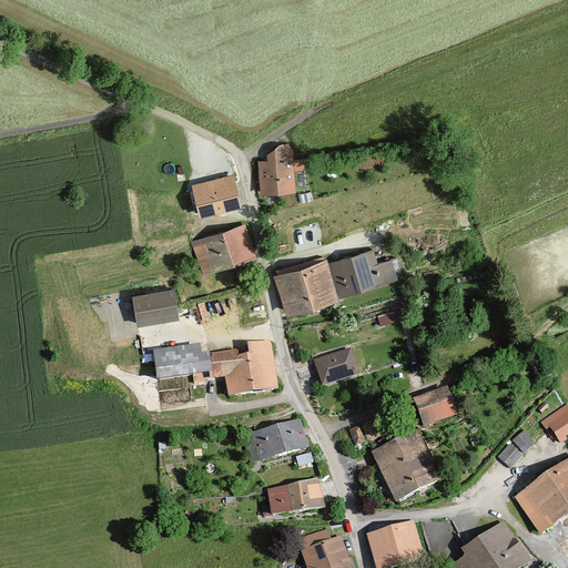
[(270,162),(261,162),(261,196),(297,195),(296,145),(284,145),(270,156),(270,162)]
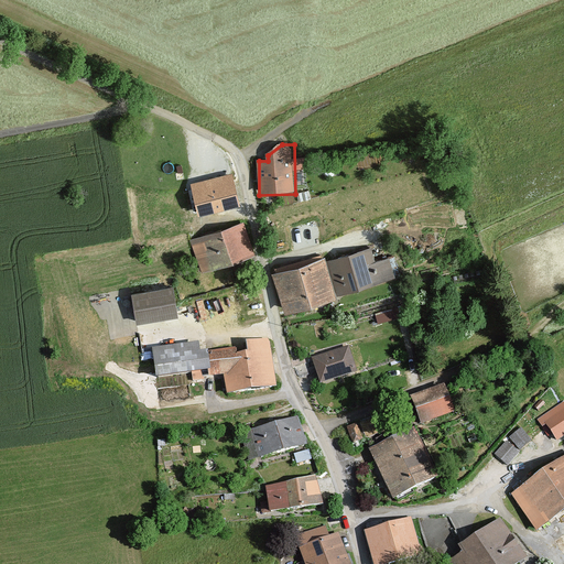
[(242,207),(235,180),(195,190),(202,217),(242,207)]
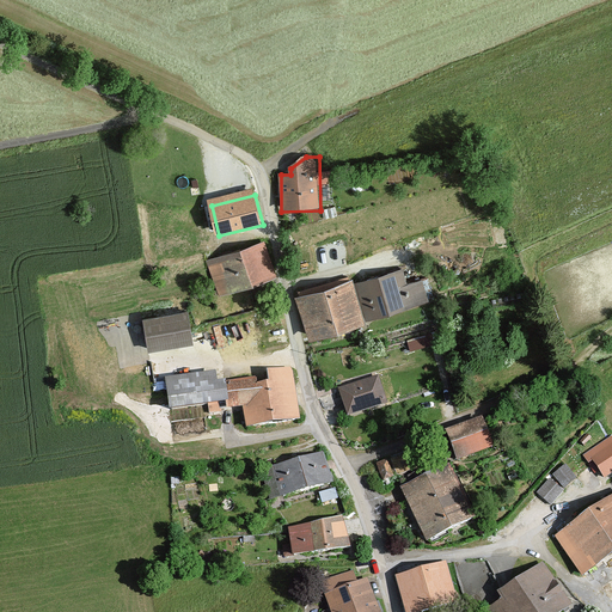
[(265,244),(209,265),(222,299),(279,279),(265,244)]
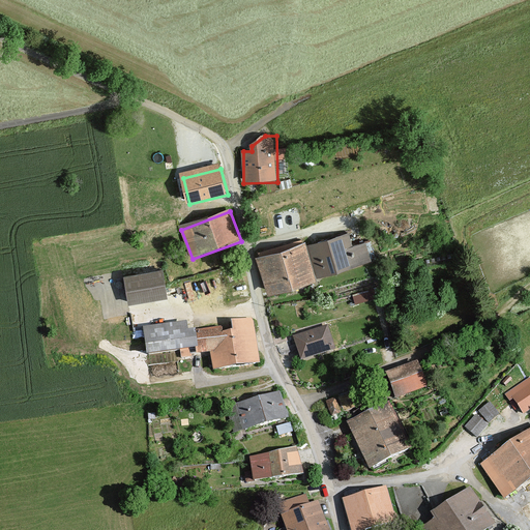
[(366,244),(355,248),(350,234),(307,247),(318,282),(373,264),(366,244)]
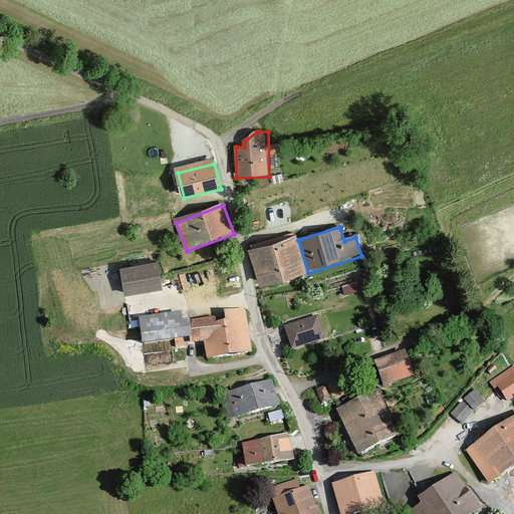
[(308,273),(298,240),(250,254),(261,287),(308,273)]
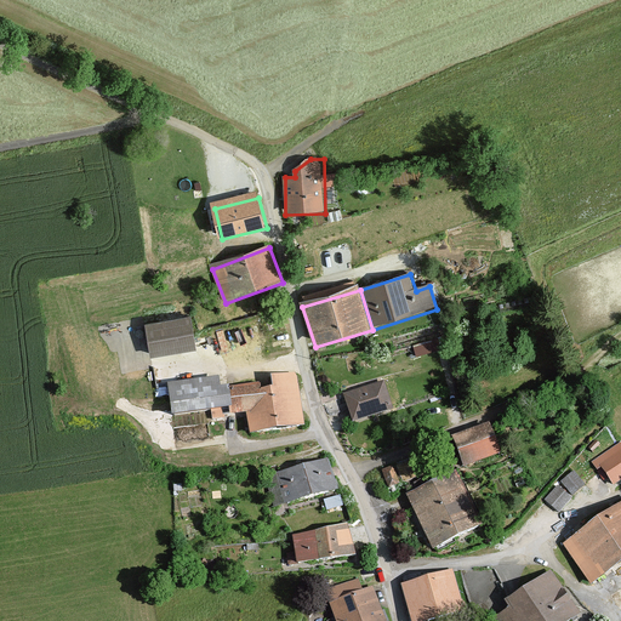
[(199,353),(193,319),(147,326),(152,360),(199,353)]
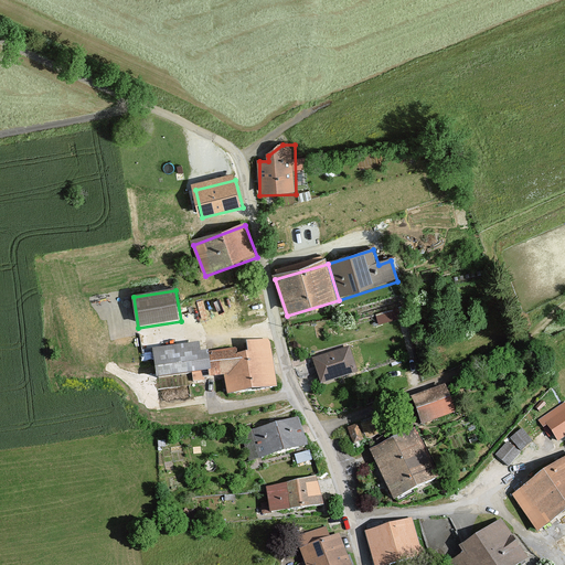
[(276,395),(272,341),(247,342),(248,356),(212,359),(213,382),(226,381),(228,398),(276,395)]
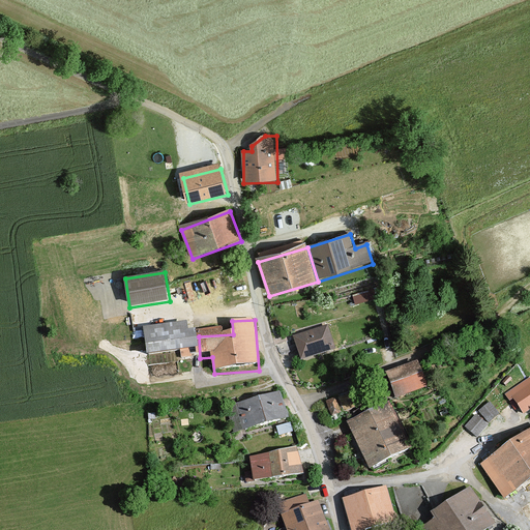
[(200,358),(199,336),(189,337),(189,327),(145,330),(147,362),(200,358)]
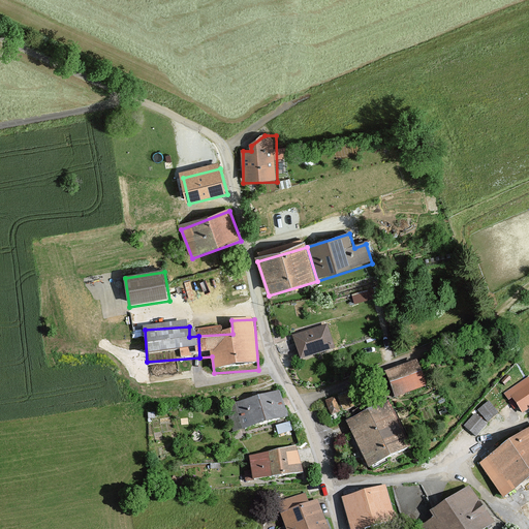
[(329,329),(293,340),(302,364),(336,353),(329,329)]
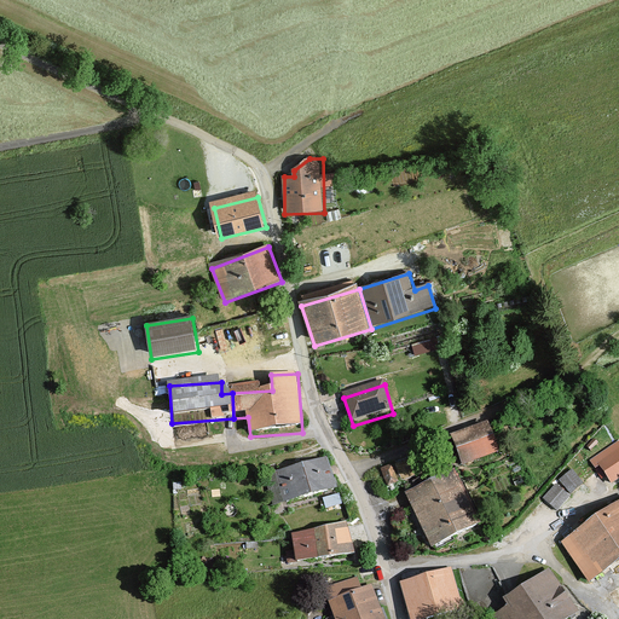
[(486,421),(450,434),(460,463),(496,450),(486,421)]
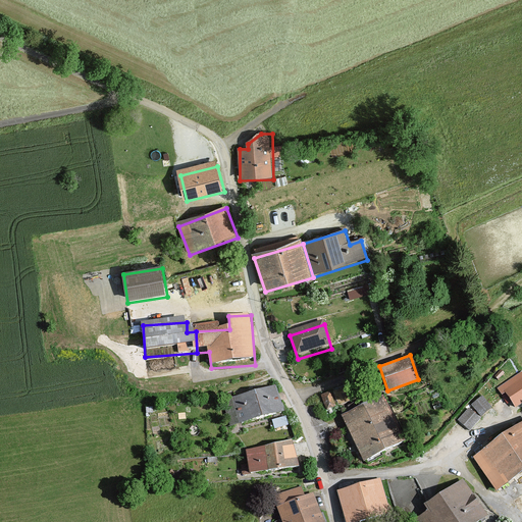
[(521,373),(501,389),(515,409),(521,403),(521,373)]
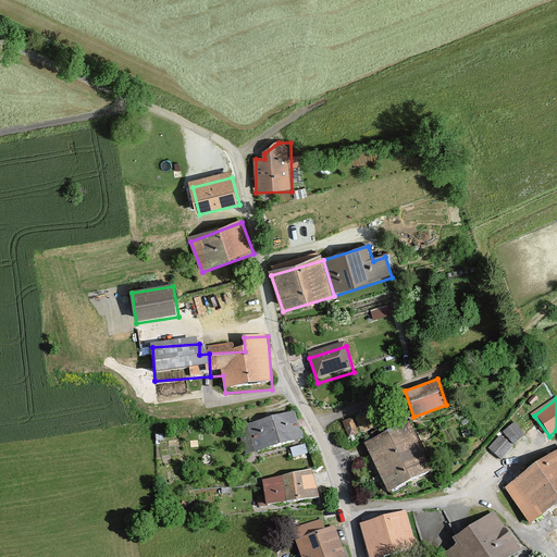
[(297,416),(248,428),(256,458),(305,446),(297,416)]
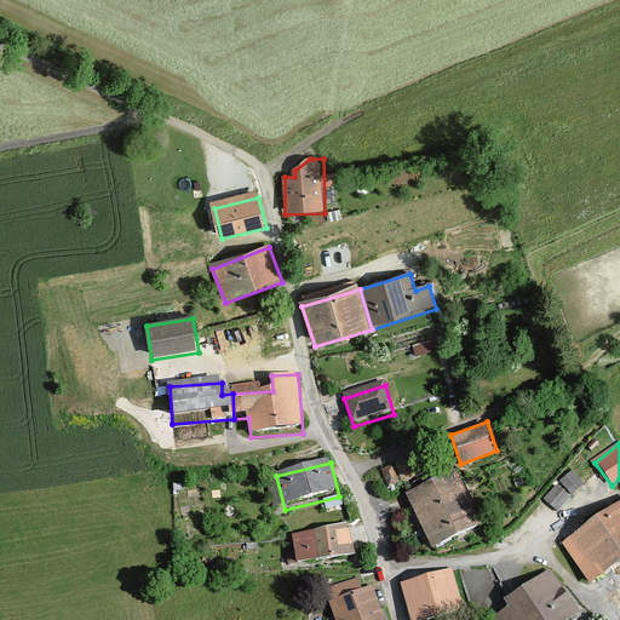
[(480,523),(455,471),(406,494),(430,546),(480,523)]
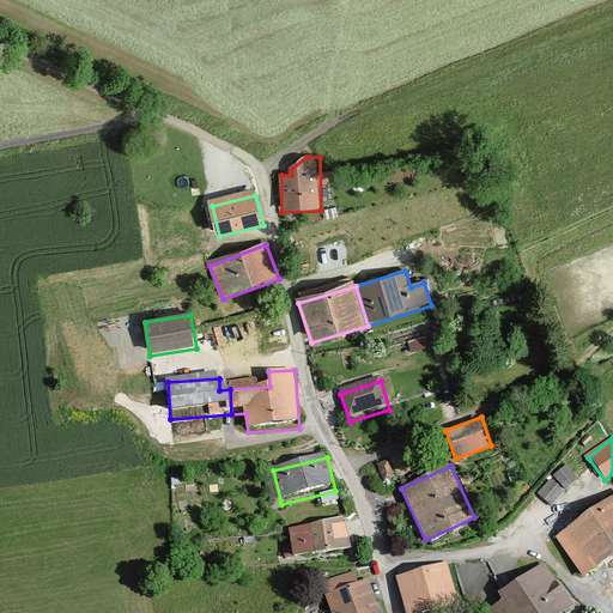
[(565,466),(554,475),(565,489),(577,479),(565,466)]
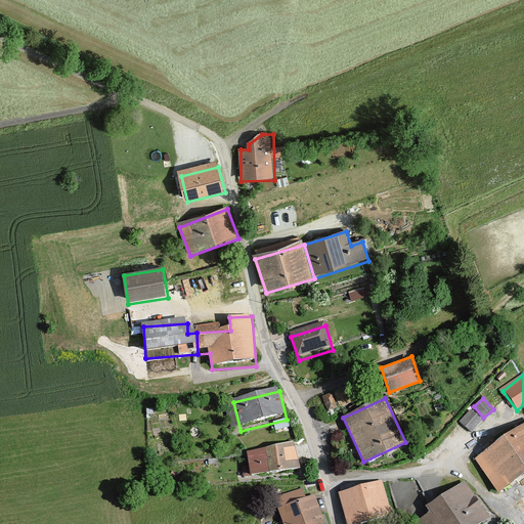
[(481,421),(471,411),(461,423),(471,432),(481,421)]
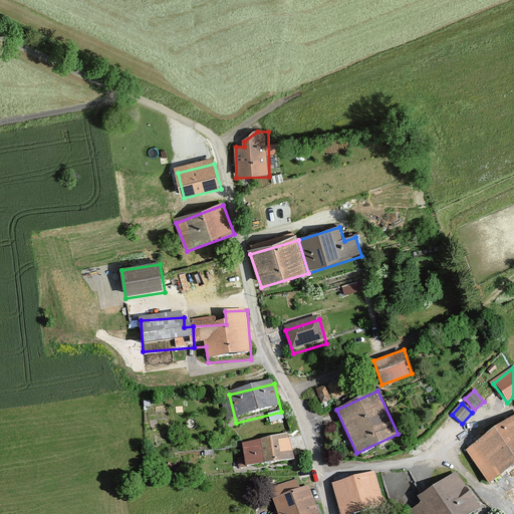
[(513,462),(513,417),(466,450),(487,481),(513,462)]
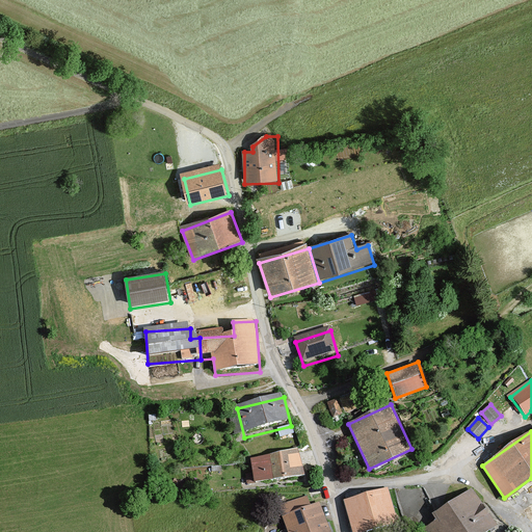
[(299,454),(251,462),(256,487),(303,478),(299,454)]
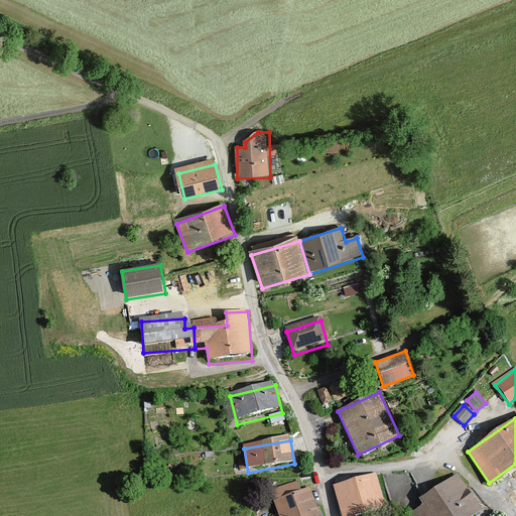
[(473,515),(483,510),(459,474),(418,500),(422,506),(407,515),(473,515)]
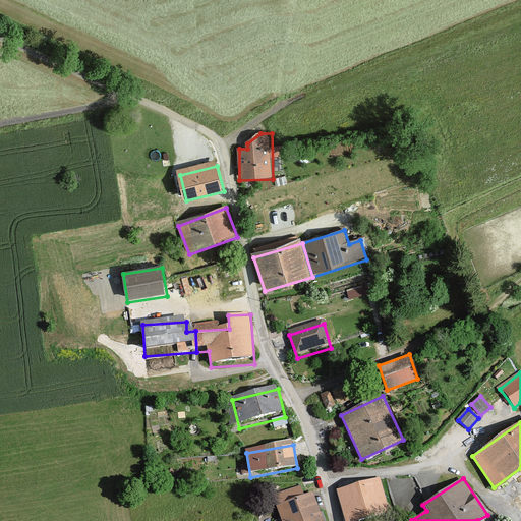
[(380,480),(336,491),(343,520),(351,520),(388,512),(380,480)]
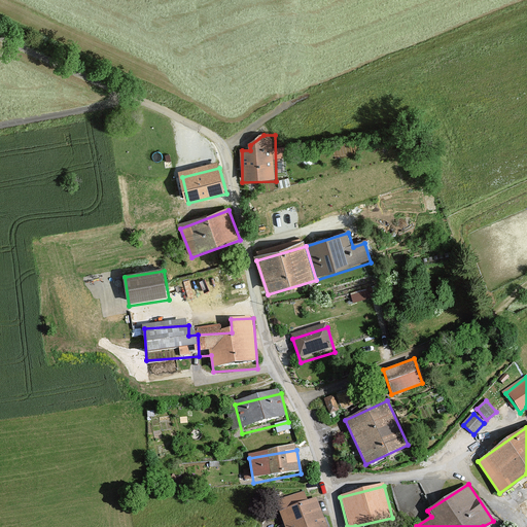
[(303,493),(276,503),(284,526),(327,526),(318,501),(308,505),(303,493)]
